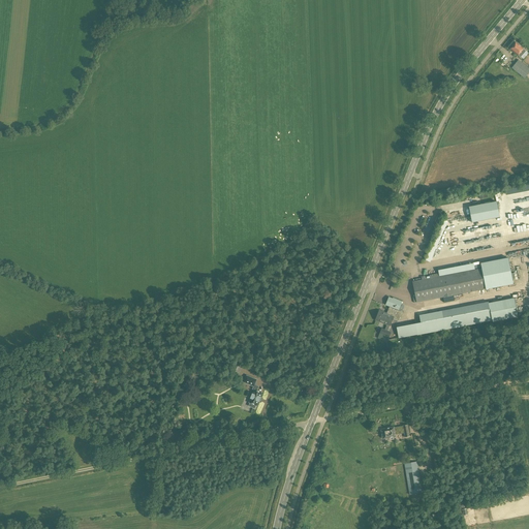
[(520,58),(523,54),(526,52),(523,50),(524,49),(517,42),(510,50),(520,58)]
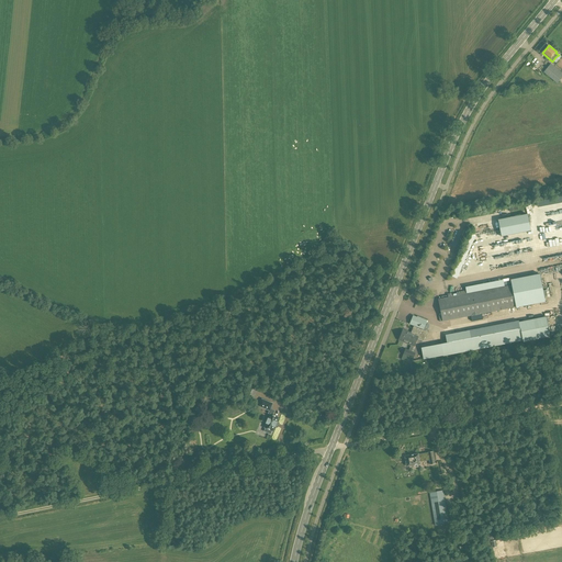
[(557,83),(561,77),(561,72),(550,64),(543,72),(557,83)]
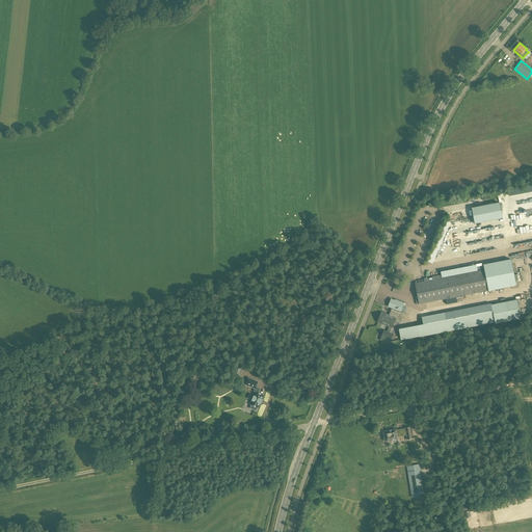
[(499,203),(471,208),(475,224),(502,218),(499,203)]
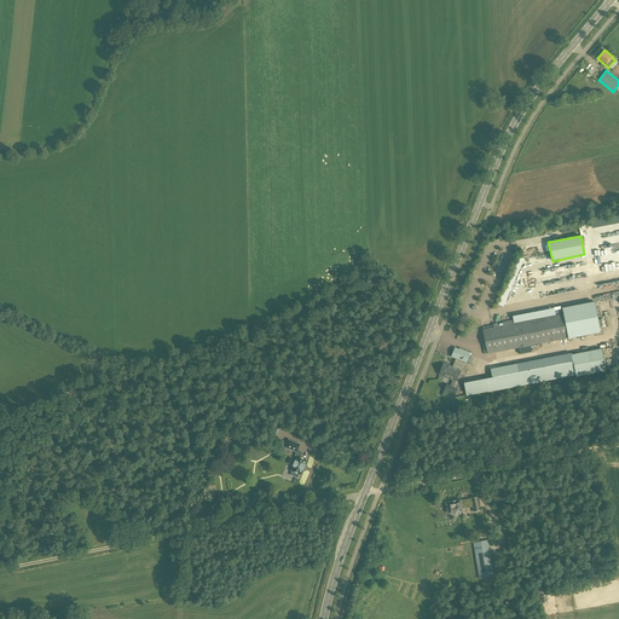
[(503,306),(518,265),(513,264),(497,304),(503,306)]
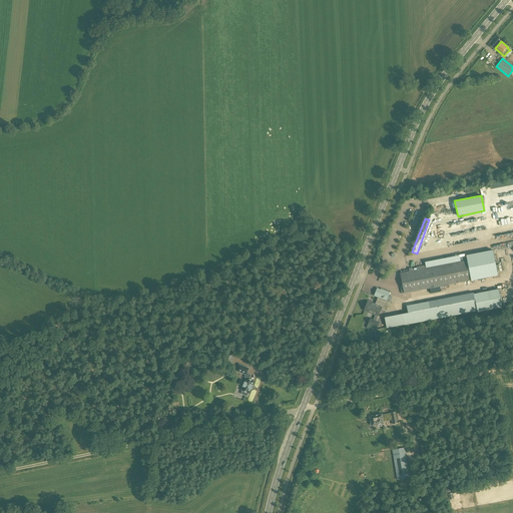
[(404,294),(497,276),(493,250),(466,255),(467,261),(400,274),(402,287),(400,287),(402,294),(404,293),(404,294)]
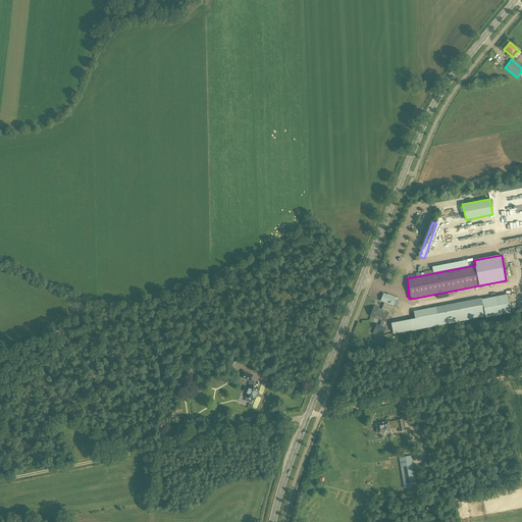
[(370,315),(381,320),(379,325),(382,326),(384,321),(387,314),(393,317),(394,316),(398,308),(397,307),(396,307),(397,306),(398,306),(398,304),(399,304),(399,302),(399,301),(396,300),(397,298),(388,294),(387,295),(384,294),(381,301),(384,303),(381,309),(374,306),(370,315)]
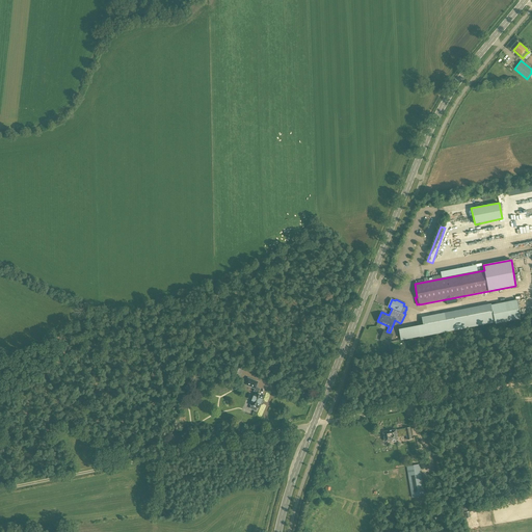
[(401,341),(495,322),(495,324),(521,319),(516,299),(491,304),(491,303),(422,317),(423,324),(398,329),(401,341)]
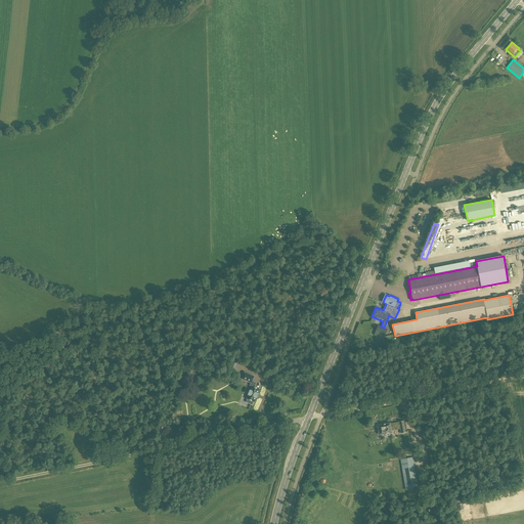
[(410,308),(403,310),(405,316),(412,314),(410,308)]
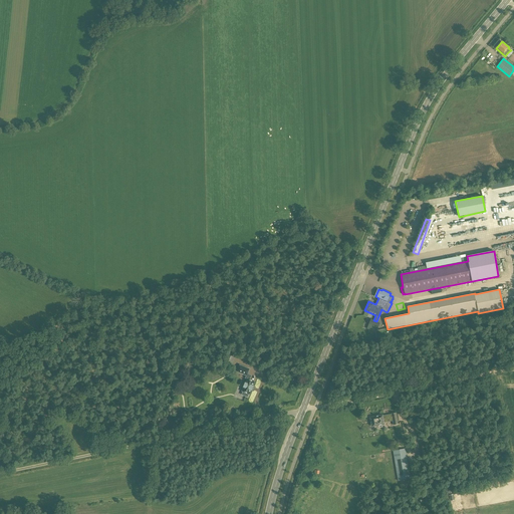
[(376,332),(379,322),(376,321),(373,320),(370,319),(366,329),(376,332)]
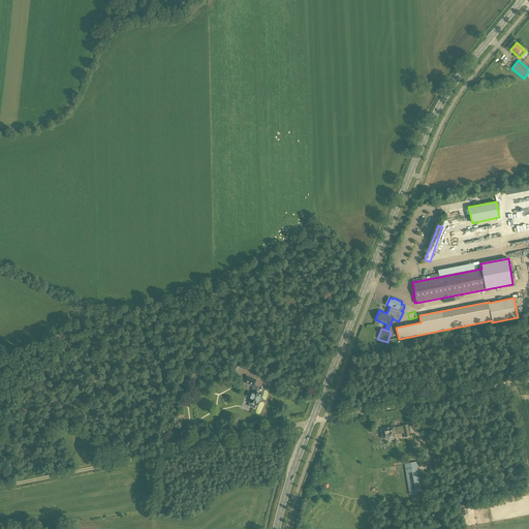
[(260,397),(261,393),(256,391),(258,386),(254,385),(256,380),(246,376),(244,382),(253,386),(252,390),(254,390),(252,394),(250,398),(251,398),(249,403),(250,403),(249,406),(254,408),(255,405),(256,405),(258,401),(259,401),(260,397)]
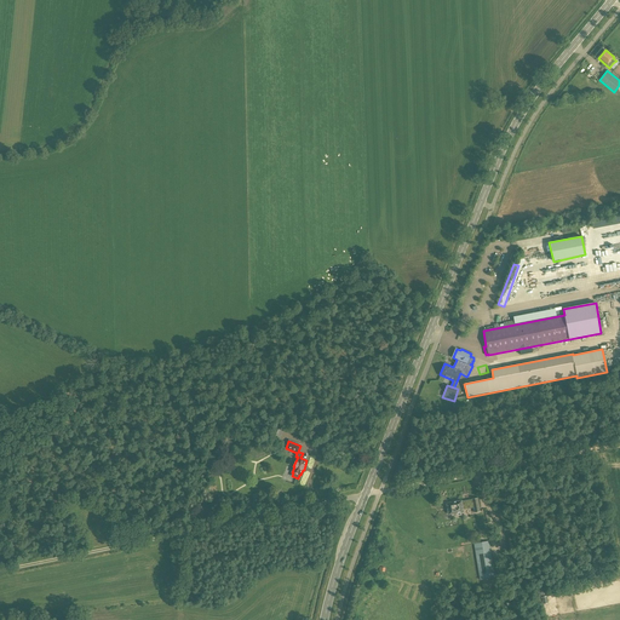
[(480,511),(477,498),(472,499),(472,500),(461,503),(461,500),(447,504),(448,515),(464,512),(463,510),(474,507),(475,512),(480,511)]
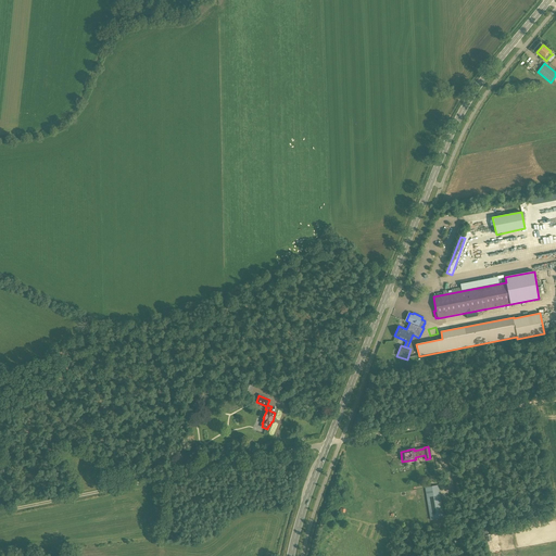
[(430,520),(444,518),(439,485),(425,488),(430,520)]
